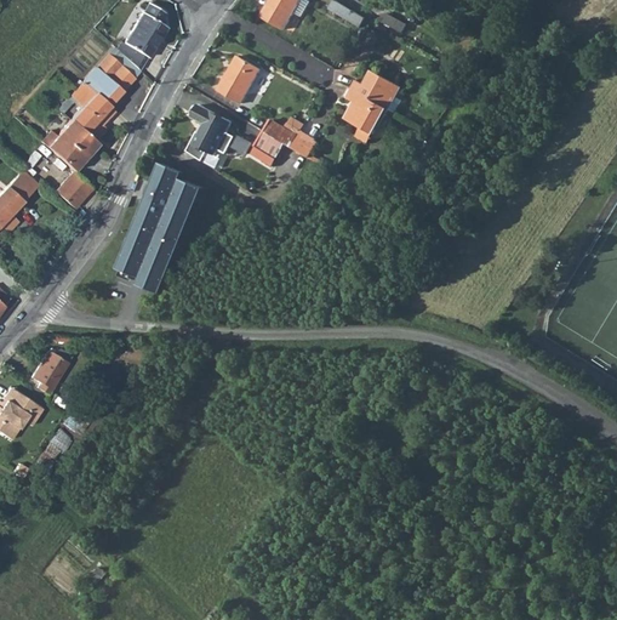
[(266,0),(258,15),(281,28),(291,12),(300,16),(308,1),(306,0),(266,0)]
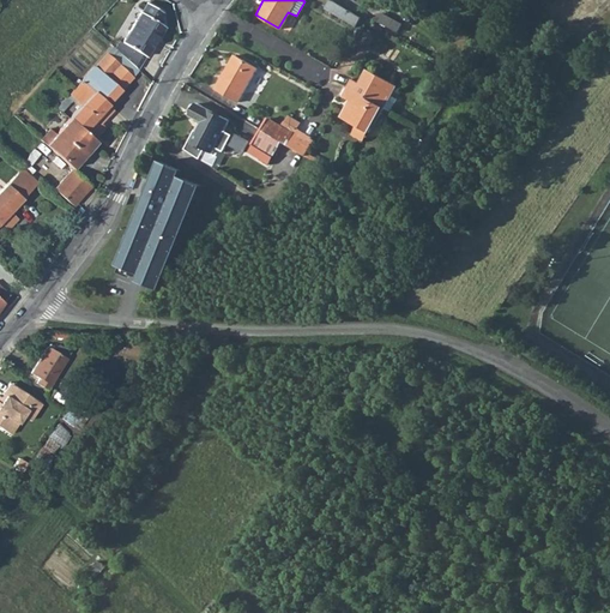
[(327,0),(324,7),(356,25),(361,17),(333,0),(327,0)]
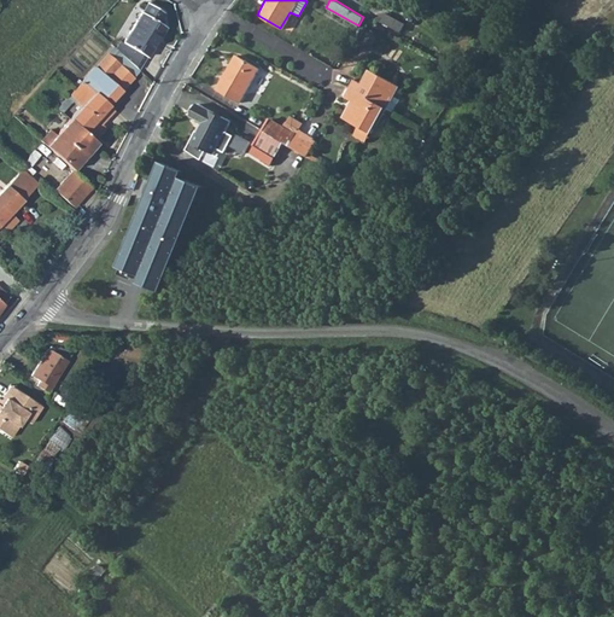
[(135,70),(159,25),(153,22),(158,12),(141,3),(121,40),(126,44),(122,51),(118,48),(116,51),(120,54),(134,69),(135,70)]
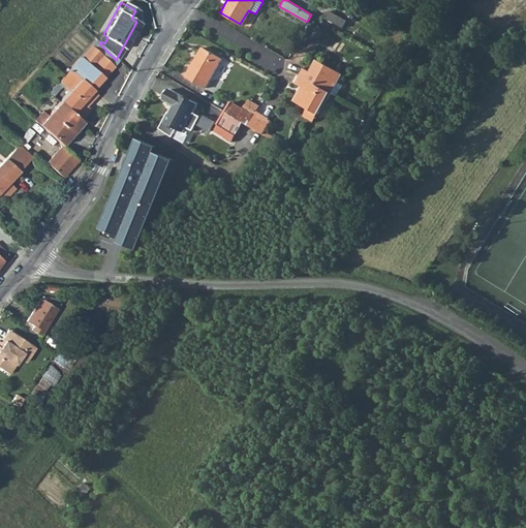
[(340,27),(344,21),(329,11),(323,18),(340,27)]
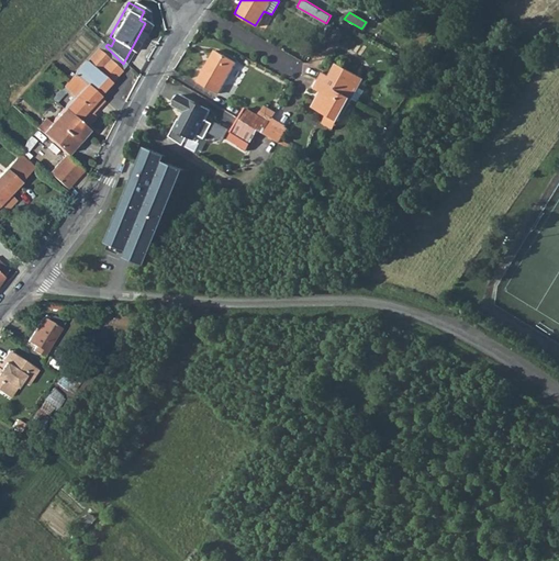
[(93,97),(118,69),(118,68),(103,56),(93,47),(93,48),(85,59),(84,58),(71,71),(75,75),(71,79),(77,83),(80,79),(82,82),(60,107),(74,119),(82,108),(93,97)]
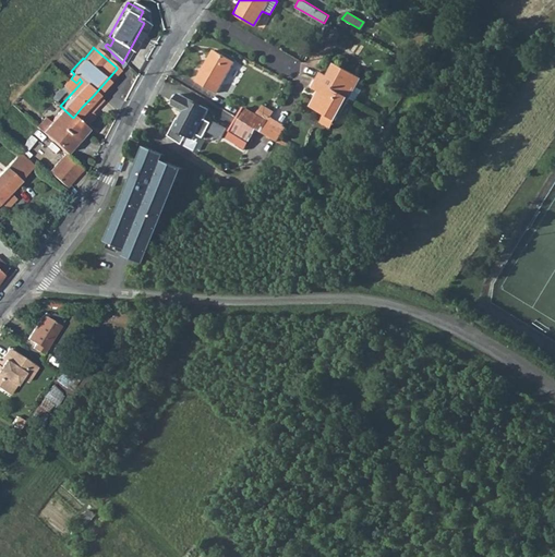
[(103,56),(117,68),(121,62),(108,49),(103,56)]
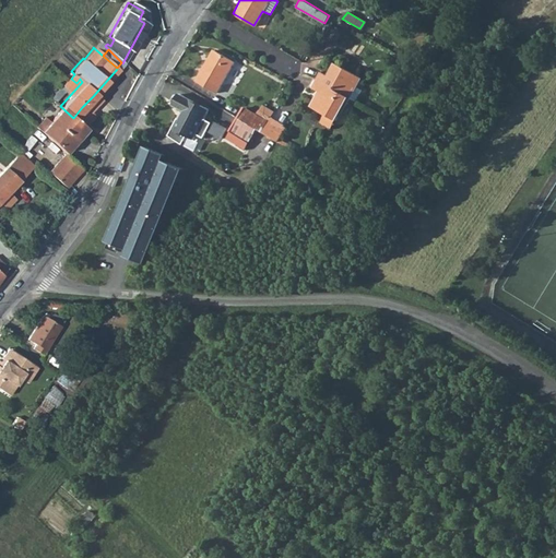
[(228,62),(210,50),(190,81),(210,93),(228,62)]
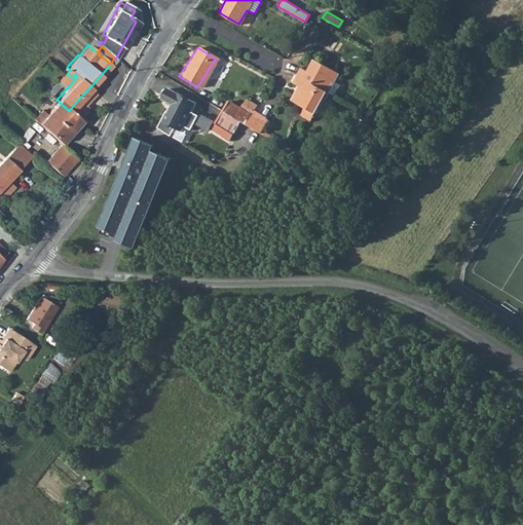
[(323,97),(325,98),(339,74),(313,59),(306,70),(300,66),(291,81),(298,84),(289,99),(302,107),(313,113),(323,97)]
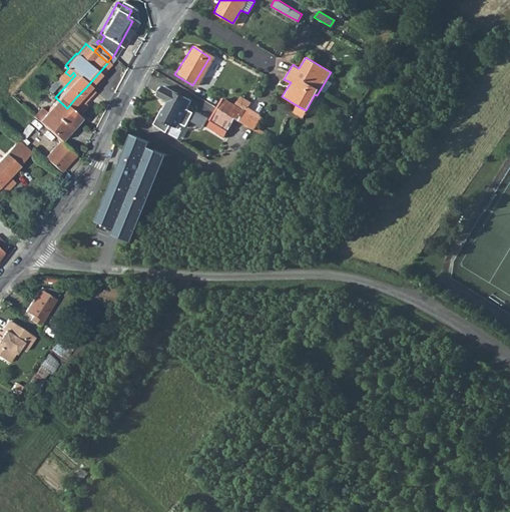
[(155,95),(164,100),(160,108),(158,107),(150,122),(162,130),(166,123),(172,127),(175,122),(181,125),(187,116),(184,114),(187,110),(182,108),(187,100),(160,85),(155,95)]
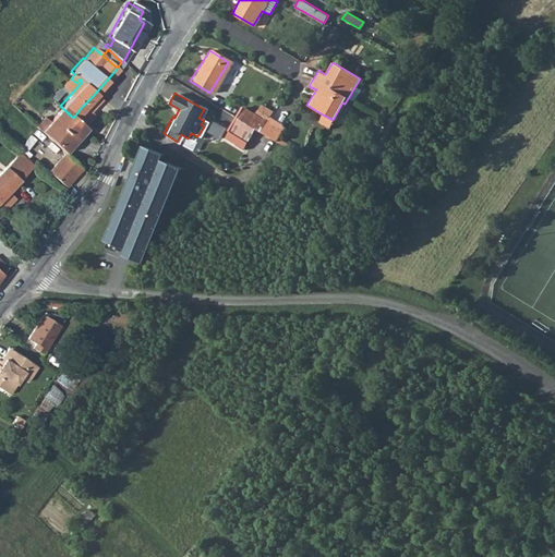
[(82,107),(88,112),(98,101),(93,96),(82,107)]
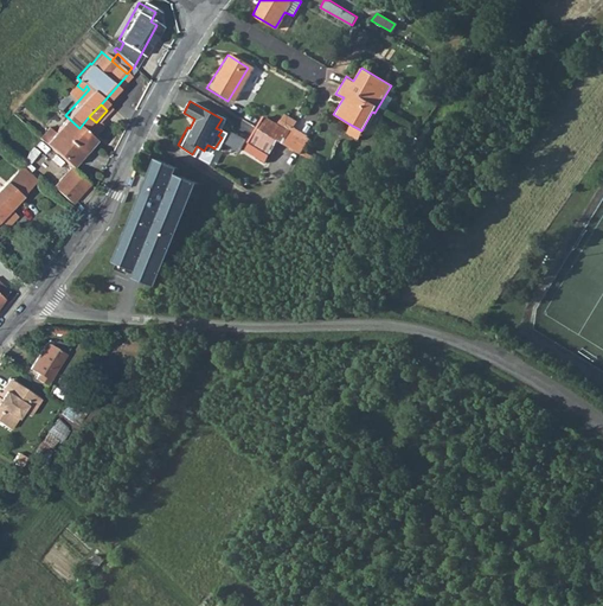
[(89,138),(79,128),(65,115),(47,135),(42,131),(38,136),(69,165),(91,139),(89,138)]
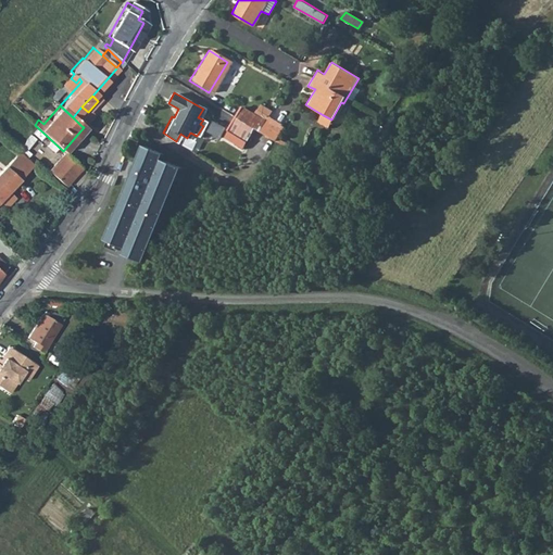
[(73,117),(82,126),(89,117),(89,113),(88,112),(82,106),(73,117)]
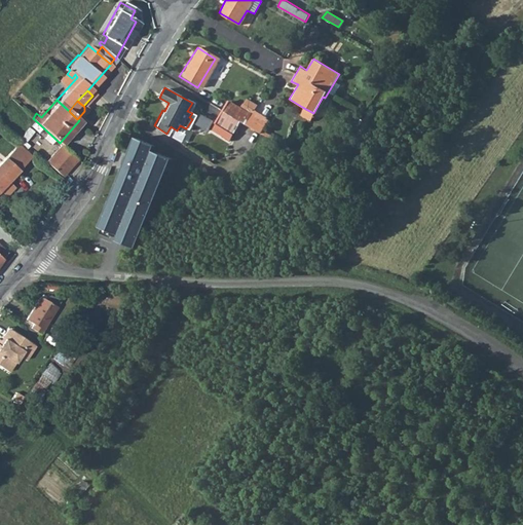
[(220,112),(238,122),(245,125),(250,115),(238,109),(226,101),(220,112)]
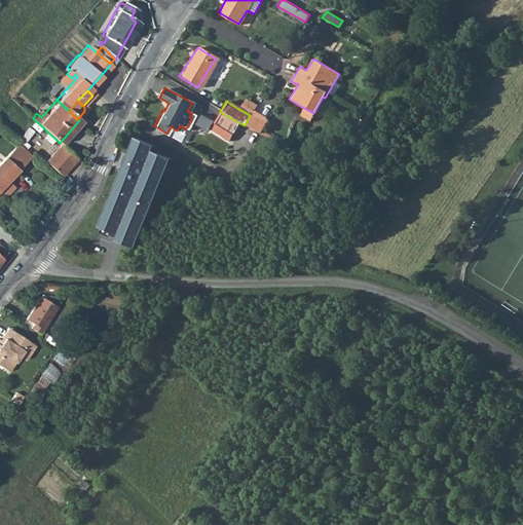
[(250,115),(252,112),(240,105),(238,109),(250,115)]
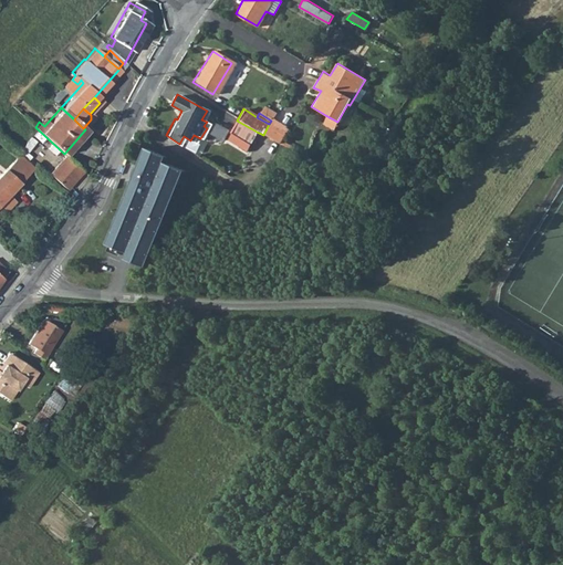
[(337,122),(325,115),(320,123),(332,131),(337,122)]
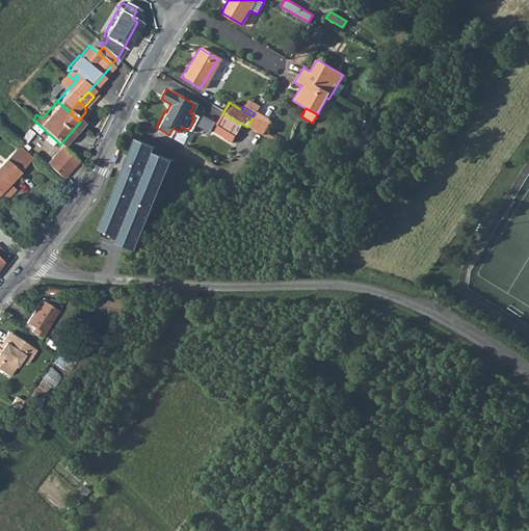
[(215,125),(234,137),(241,124),(222,113),(215,125)]
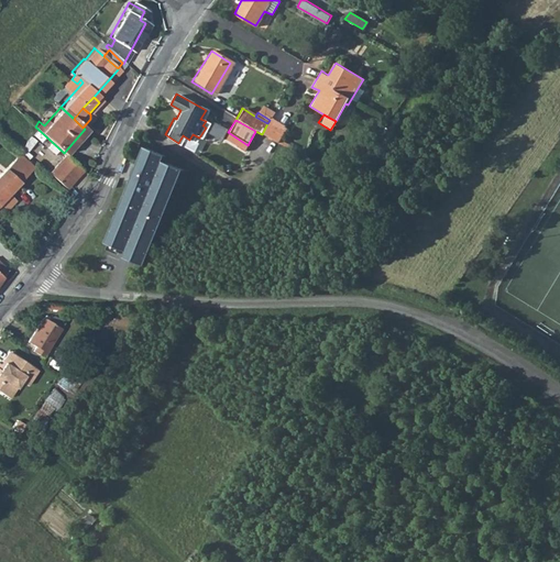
[(262,134),(277,143),(286,130),(282,128),(282,127),(270,120),(267,123),(262,134)]
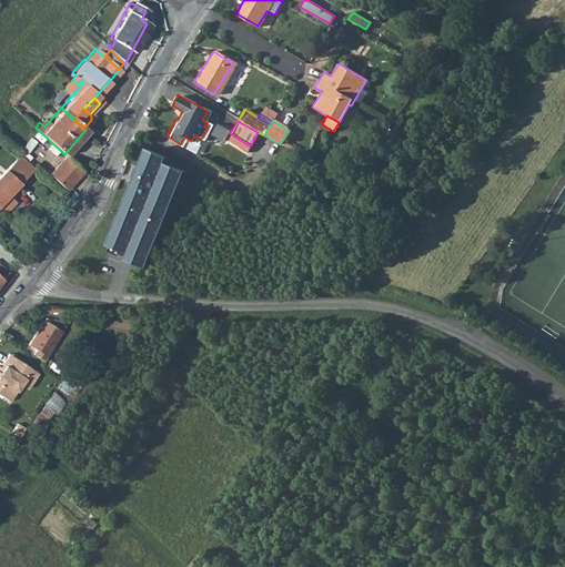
[(223,140),(230,129),(217,122),(211,133),(223,140)]
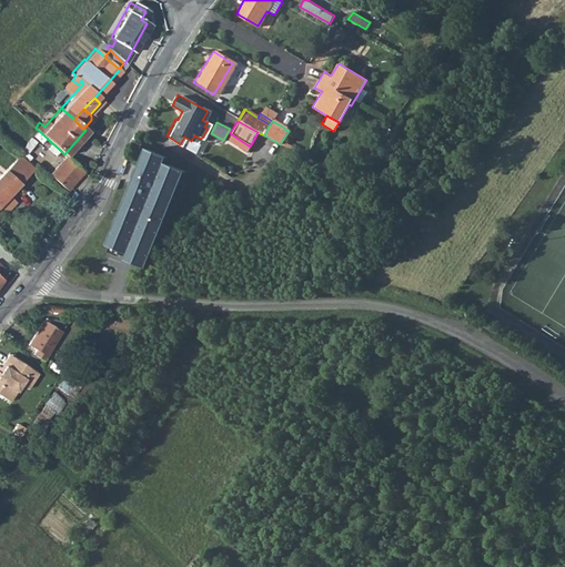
[(174,155),(153,148),(114,243),(133,251),(130,259),(153,267),(192,170),(172,162),(174,155)]
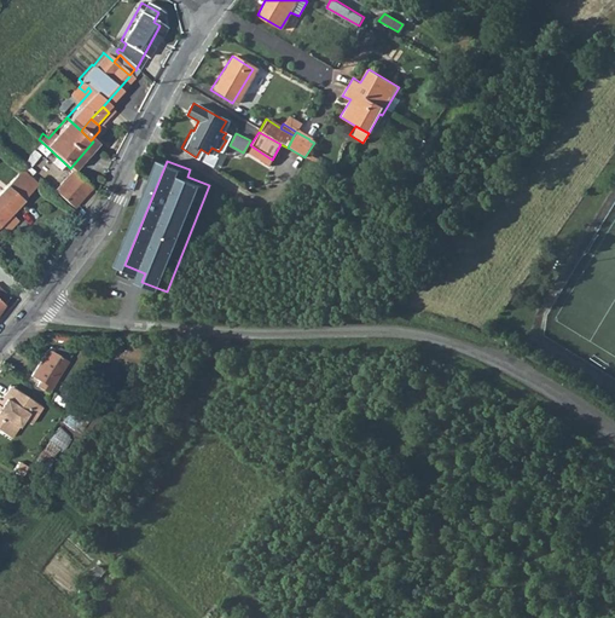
[(0,219),(7,212),(35,182),(19,167),(0,188),(0,219)]
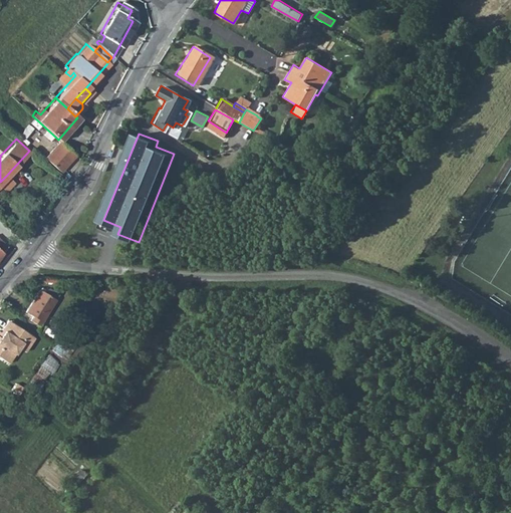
[(58,140),(42,157),(58,171),(73,154),(58,140)]
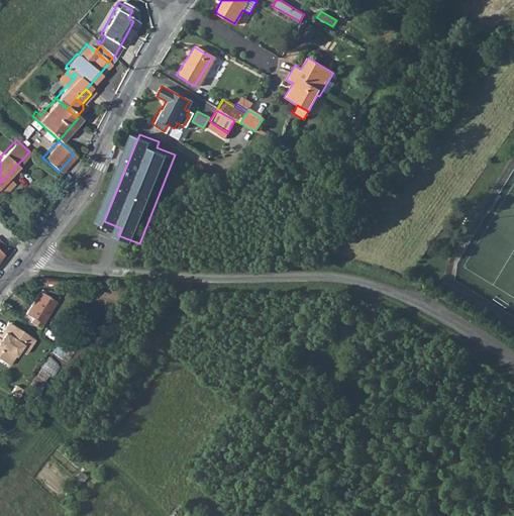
[(3,192),(12,182),(6,177),(0,183),(0,189),(3,192)]
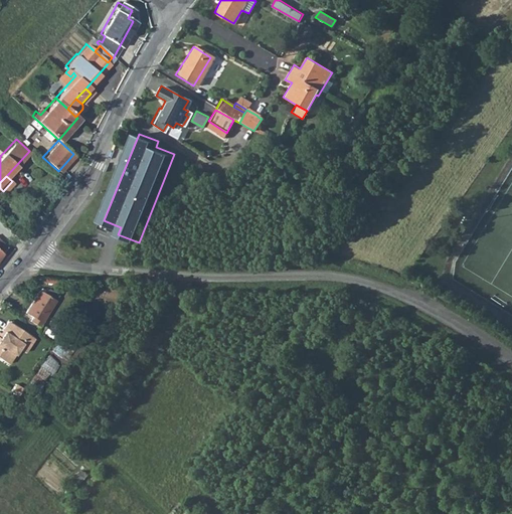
[(37,325),(53,299),(37,290),(23,312),(30,316),(28,320),(37,325)]
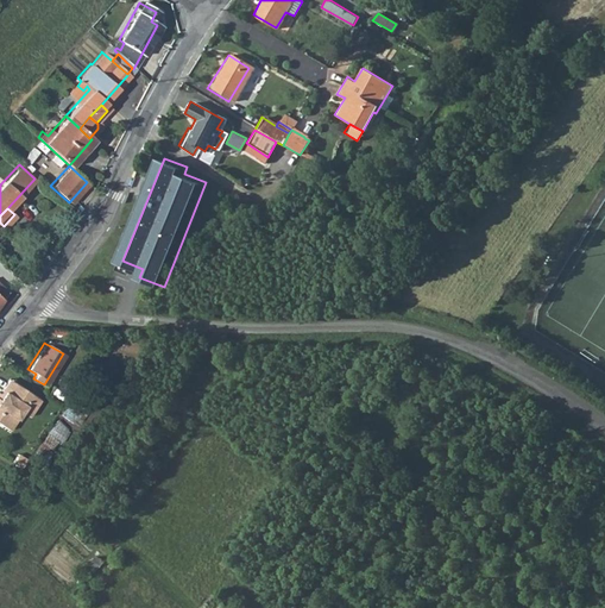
[(1,396),(11,382),(8,381),(0,393),(0,395),(1,396)]
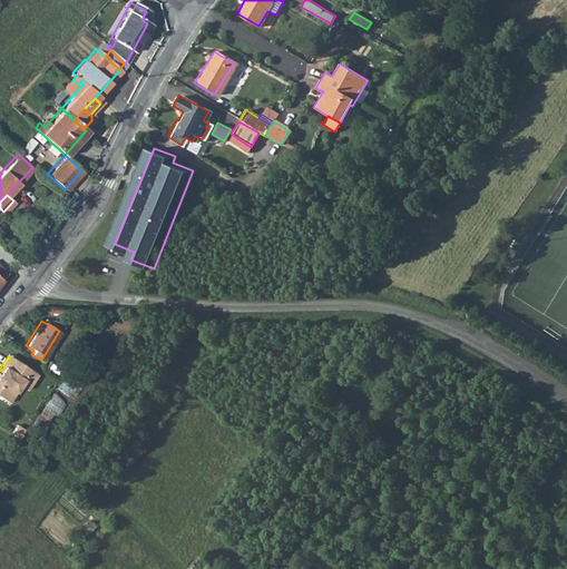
[(0,398),(10,404),(20,386),(27,376),(33,381),(37,374),(10,357),(1,371),(0,370),(0,398)]
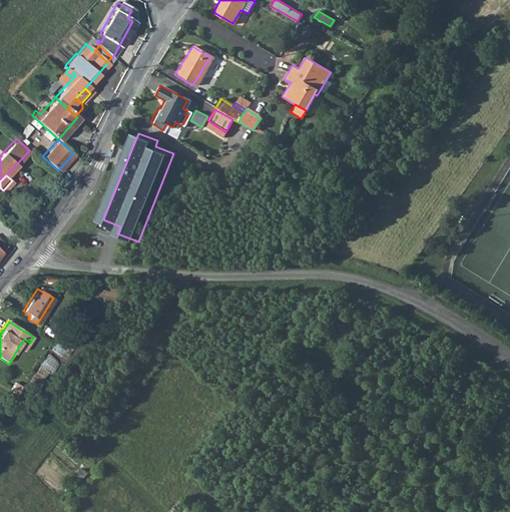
[(30,343),(24,339),(18,348),(25,351),(30,343)]
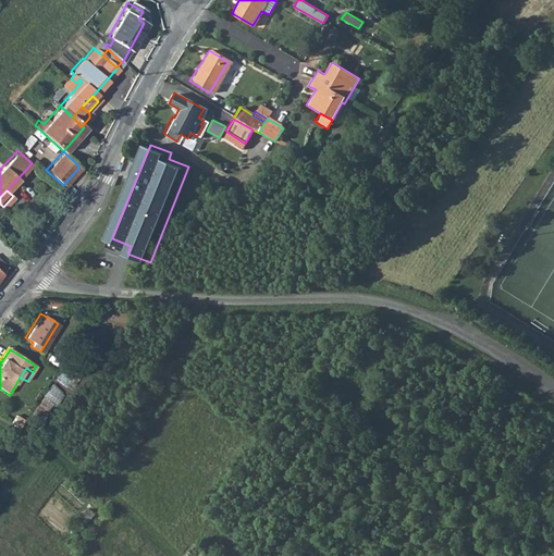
[(15,416),(10,423),(22,428),(23,421),(15,416)]
